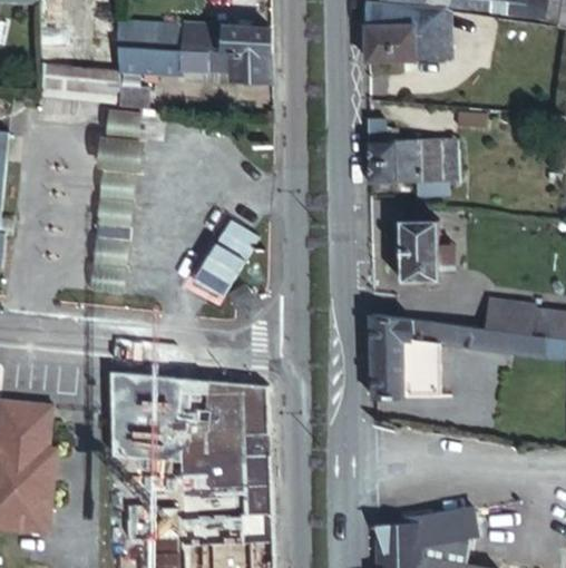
[(37,0),(37,28),(56,27),(55,0),(37,0)]
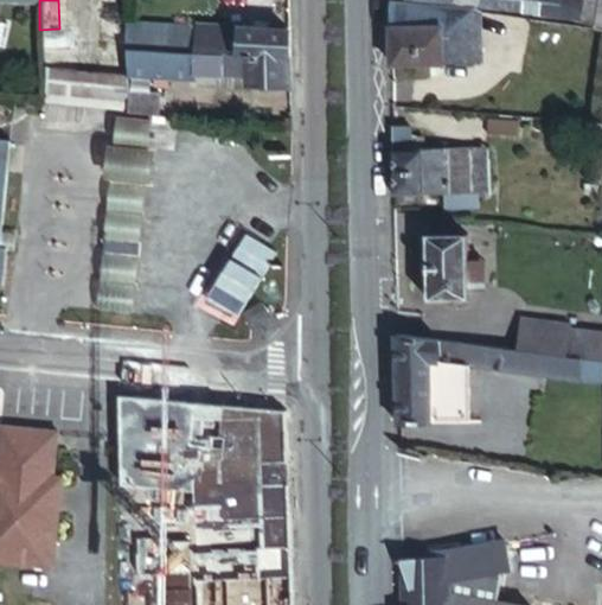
[(475,0),(475,7),(498,11),(498,0),(475,0)]
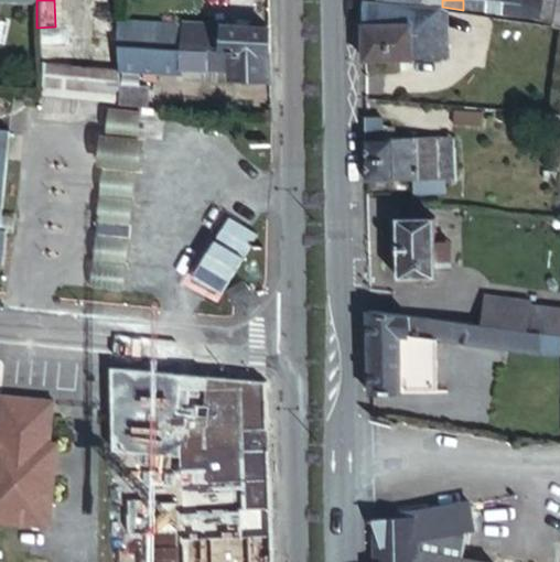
[(484,12),(484,0),(463,0),(463,10),(484,12)]
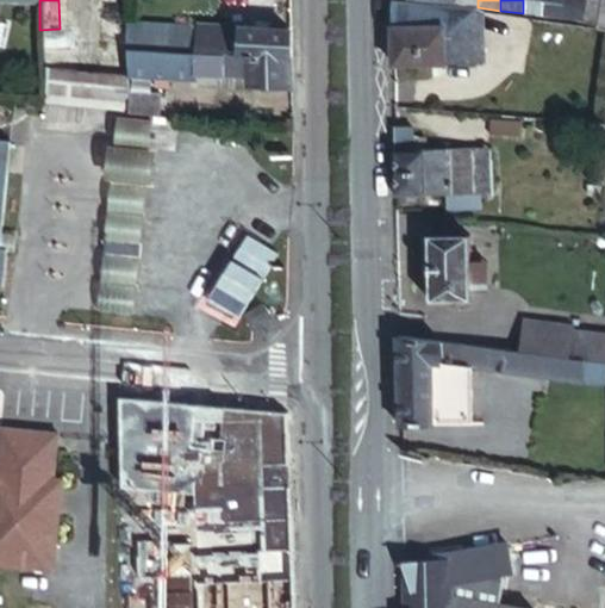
[(523,0),(523,13),(561,18),(562,0),(523,0)]
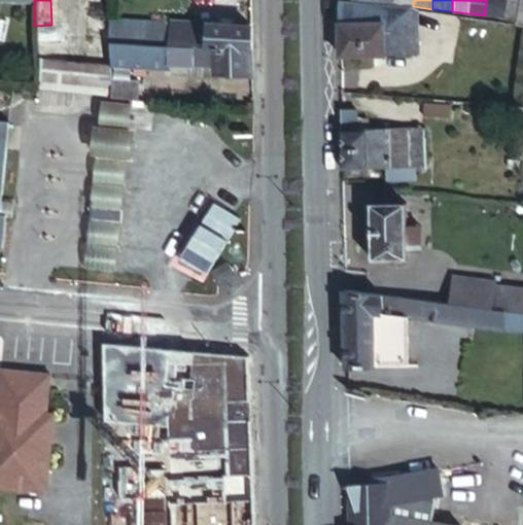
[(486,0),(485,15),(515,20),(518,0),(486,0)]
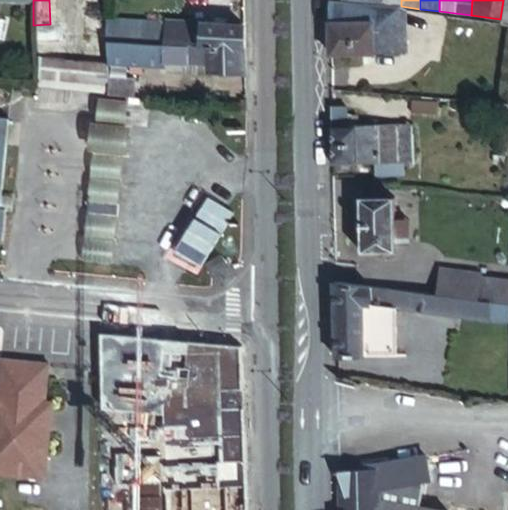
[(398,55),(398,12),(331,3),(331,56),(398,55)]
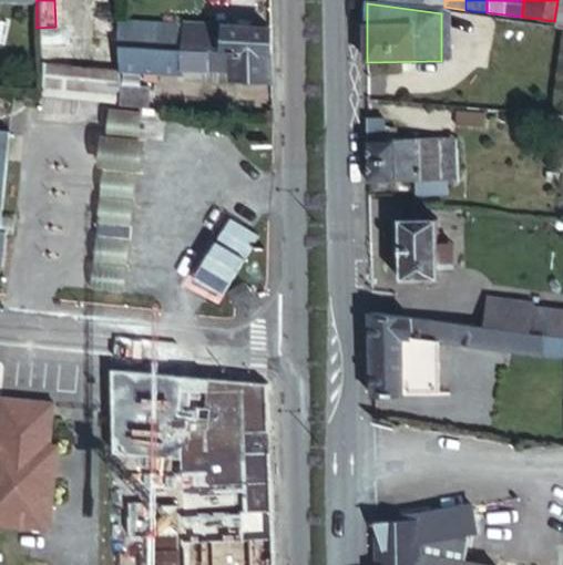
[(157,47),(159,22),(114,21),(114,44),(157,47)]
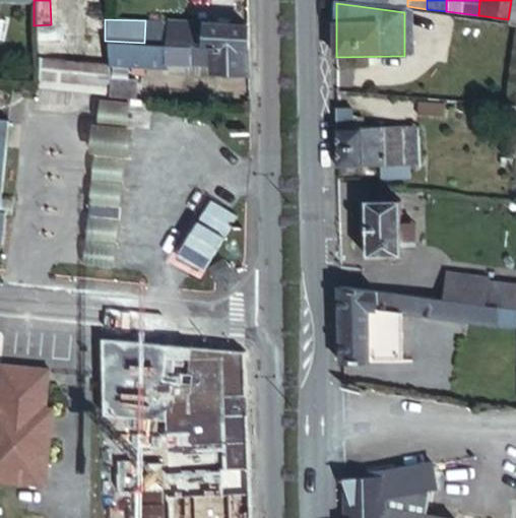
[(156,45),(246,47),(246,23),(145,20),(144,43),(155,44),(156,45)]
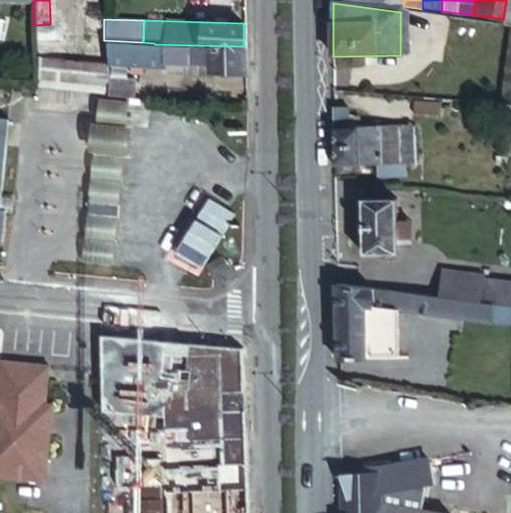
[(206,71),(244,73),(243,46),(155,44),(154,43),(143,42),(104,40),(105,59),(128,61),(140,63),(163,65),(163,61),(207,63),(206,71)]
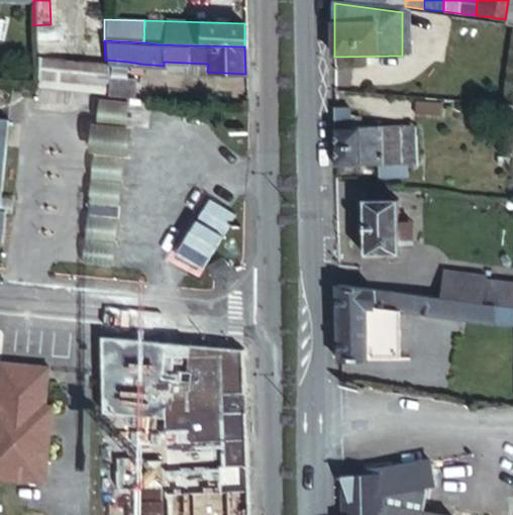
[(34,54),(34,81),(88,90),(105,92),(105,74),(105,62),(34,54)]
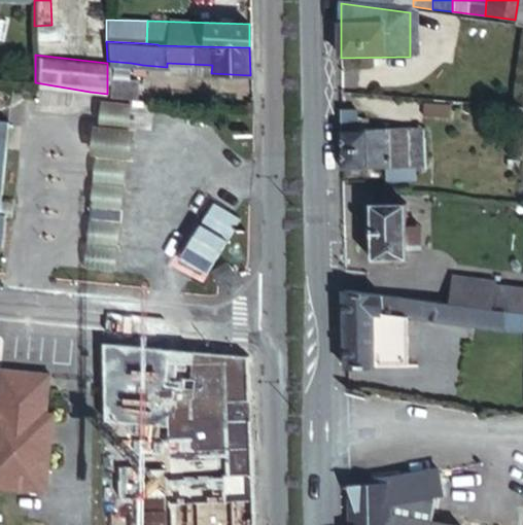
[(142,73),(143,65),(131,63),(131,72),(142,73)]
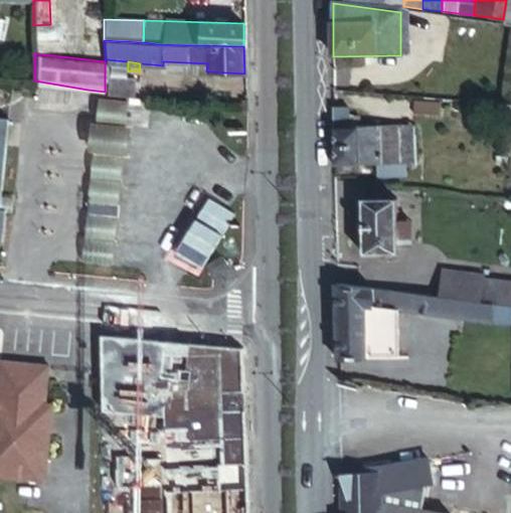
[(105,73),(105,92),(130,95),(132,75),(105,73)]
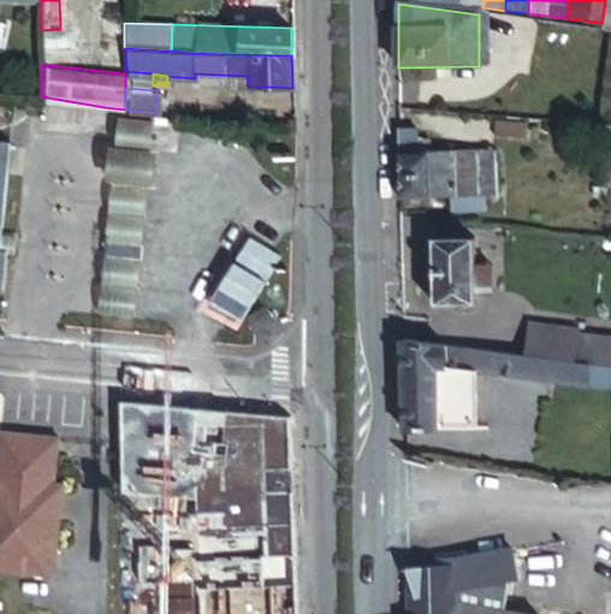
[(112,161),(144,164),(148,117),(117,113),(112,161)]
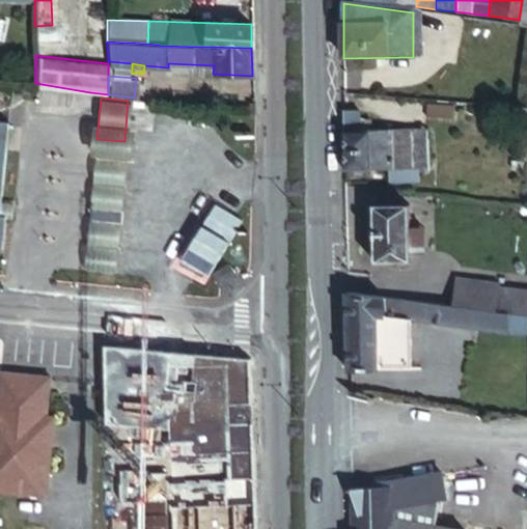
[(360,111),(344,112),(345,171),(381,171),(390,170),(389,131),(361,131),(360,111)]
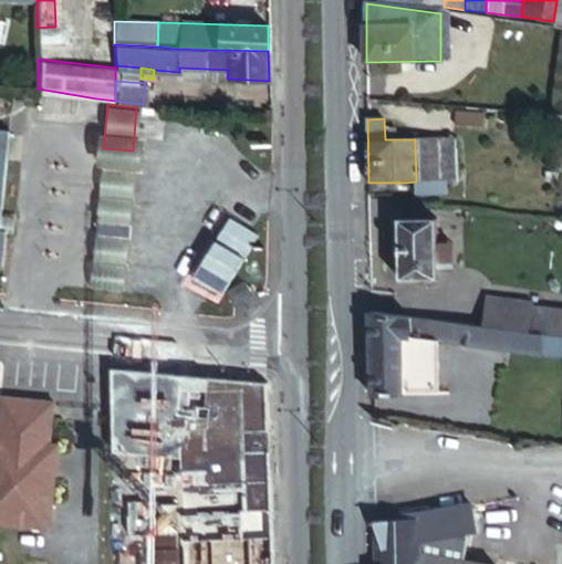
[(455,139),(415,139),(416,181),(406,183),(406,197),(444,196),(444,185),(456,184),(455,139)]
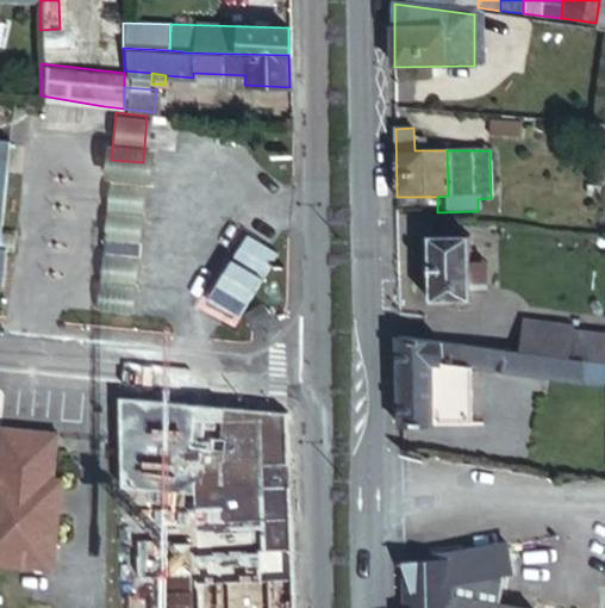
[(135,247),(138,202),(107,198),(103,244),(135,247)]
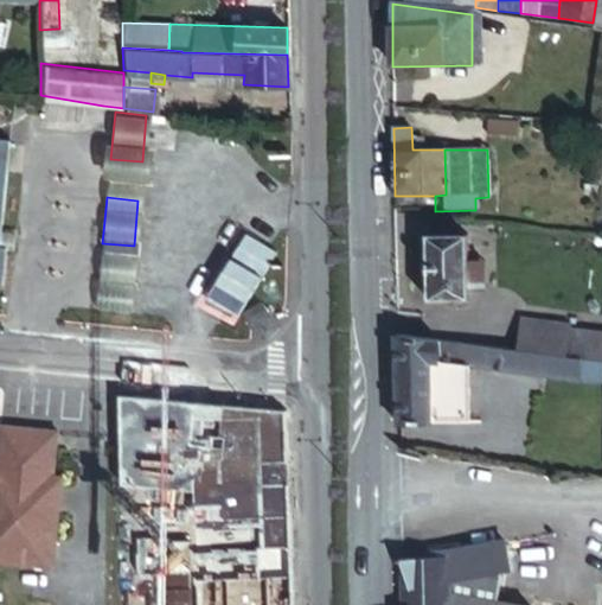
[(465,236),(424,237),(427,301),(467,300),(465,236)]
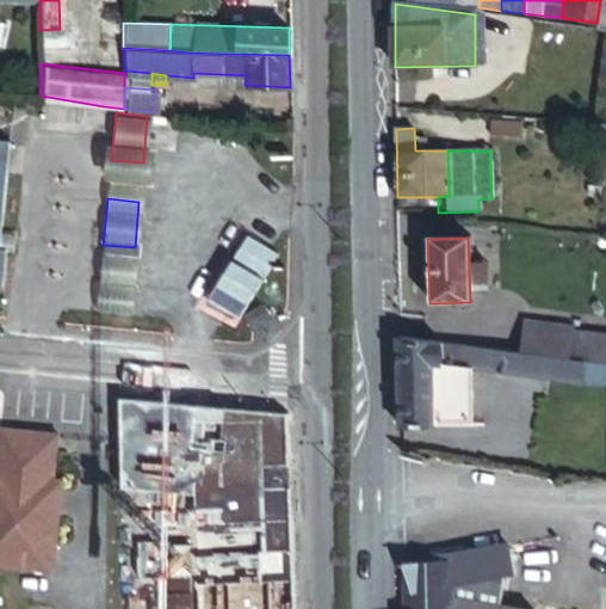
[(134,262),(135,247),(103,245),(99,258),(101,258),(134,262)]
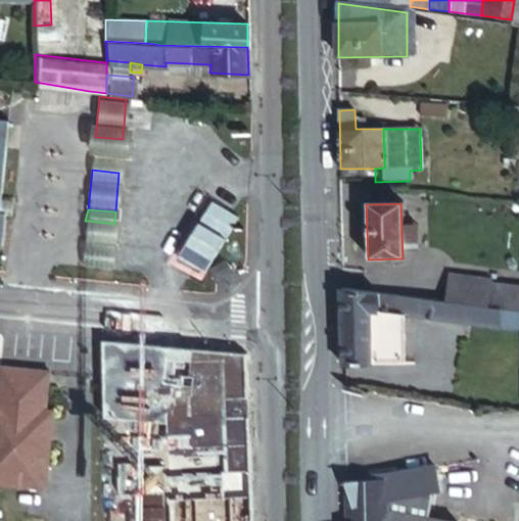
[(107,254),(111,255),(114,224),(87,221),(84,252),(107,254)]
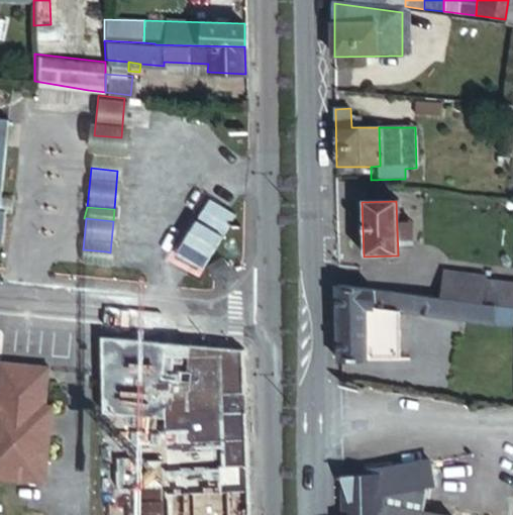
[(81,264),(105,267),(106,251),(83,249),(81,264)]
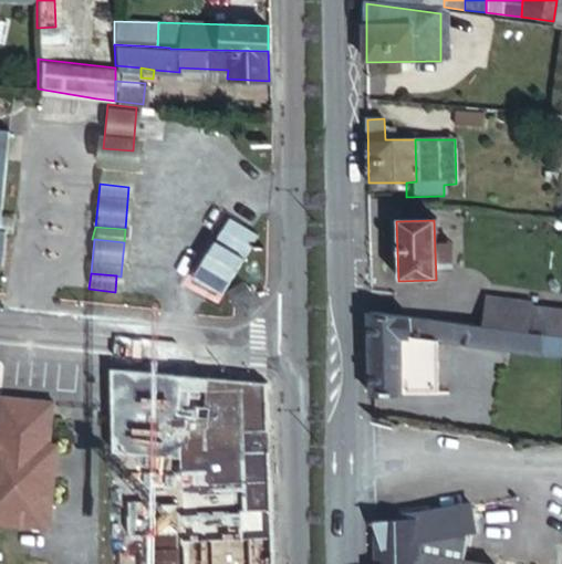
[(248,289),(241,282),(236,288),(225,298),(232,304),(248,289)]
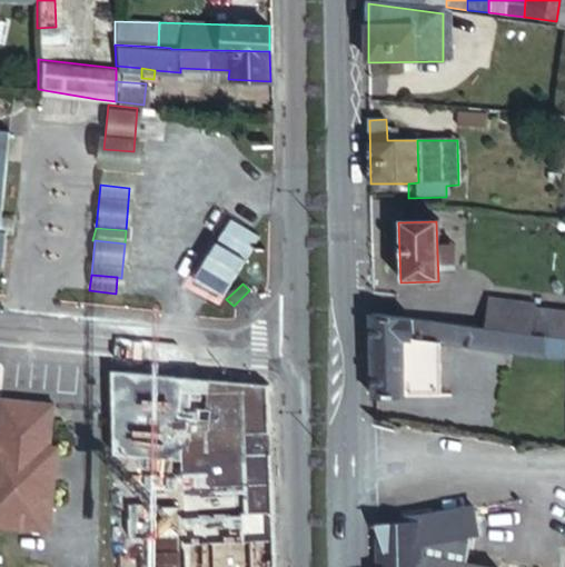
[(489,301),(484,329),(529,335),(533,307),(489,301)]
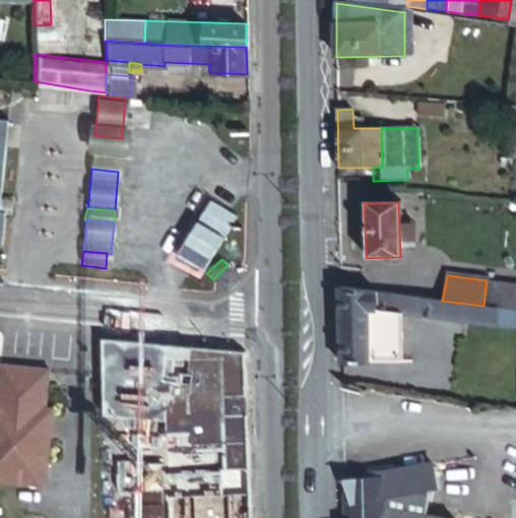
[(442,301),(340,288),(340,326),(369,326),(370,310),(402,314),(499,326),(501,319),(502,309),(484,306),(442,301)]
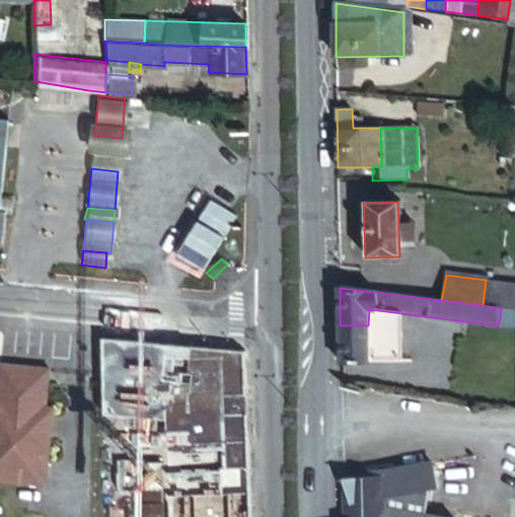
[(508,318),(511,309),(501,308),(500,318),(508,318)]
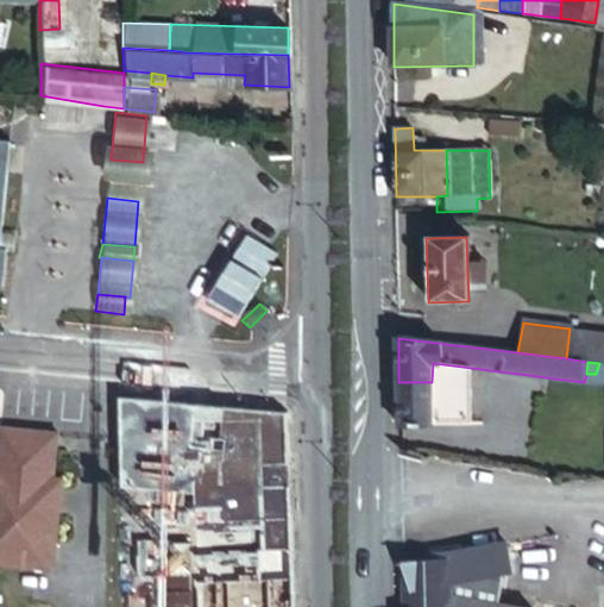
[(432,382),(432,426),(471,425),(471,368),(433,363),(432,382)]
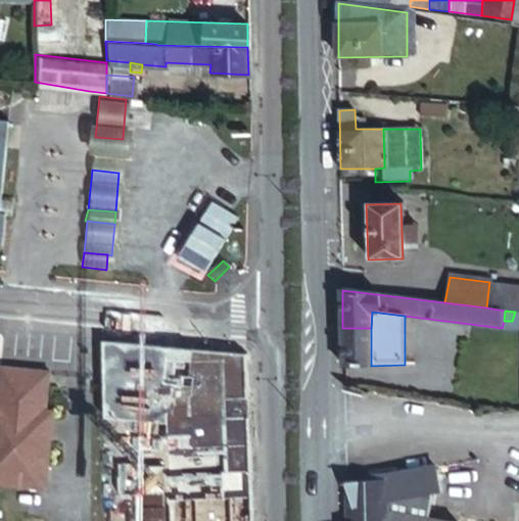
[(371,328),(342,328),(343,367),(371,366),(371,328)]
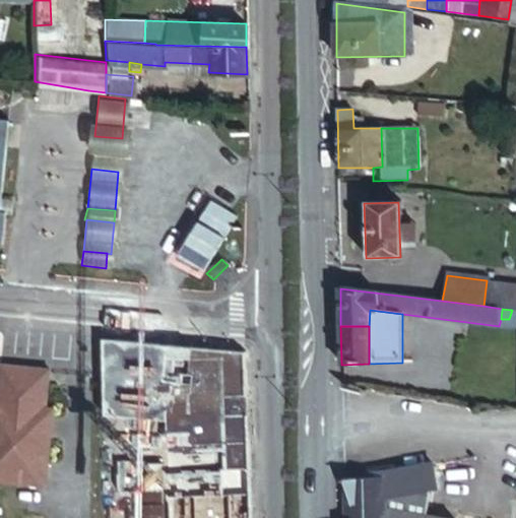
[(230,352),(152,351),(152,397),(230,398),(230,352)]
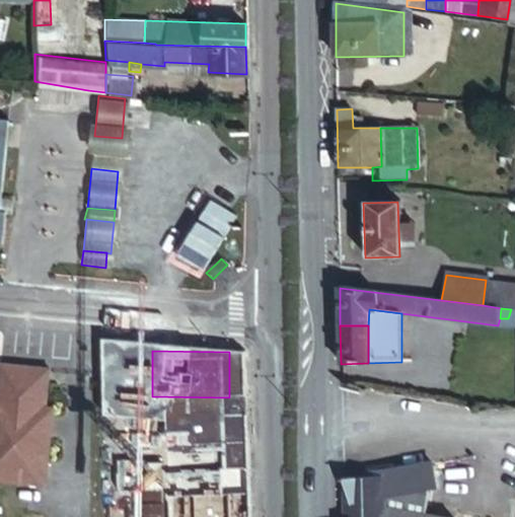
[(49,414),(49,404),(42,403),(45,365),(0,362),(0,476),(43,481),(47,433),(45,433),(43,431),(44,416),(47,414),(49,414)]
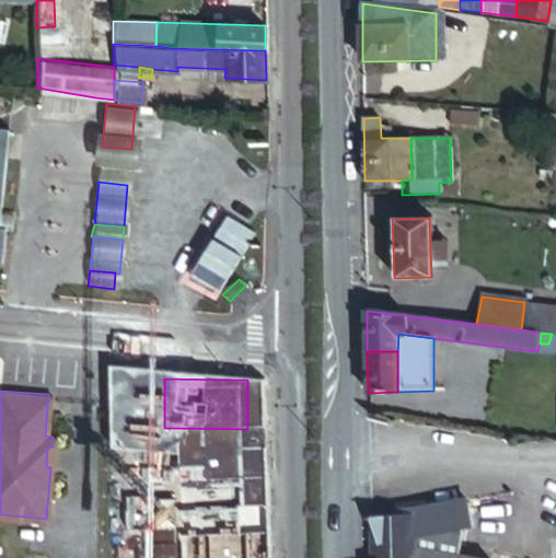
[(408,513),(370,520),(370,557),(425,557),(409,555),(408,513)]
